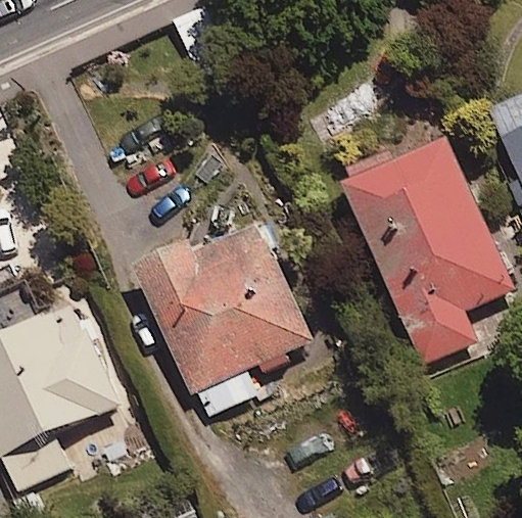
[(521,103),(497,114),(521,171),(521,103)]
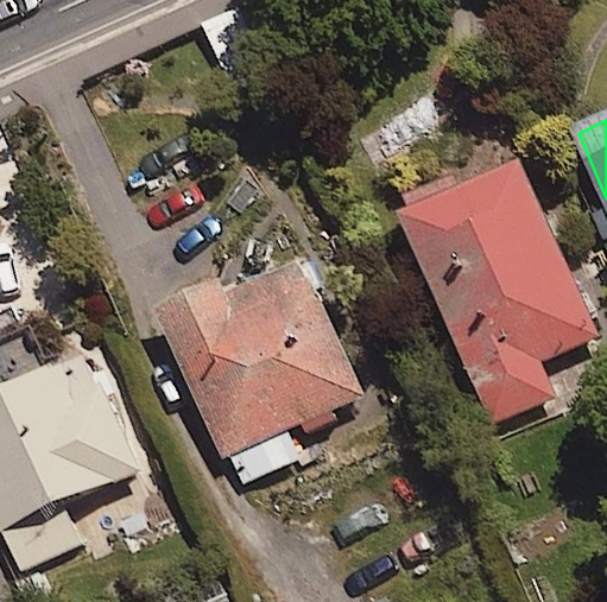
[(11,122),(0,127),(0,198),(4,206),(43,187),(11,122)]
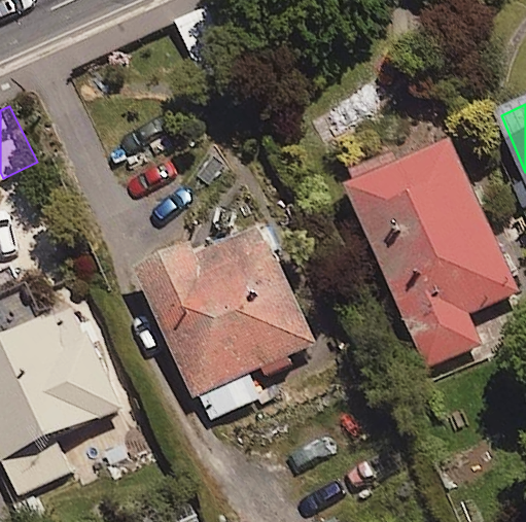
[(518,292),(452,138),(346,183),(425,369),(482,345),(468,313),(518,292)]
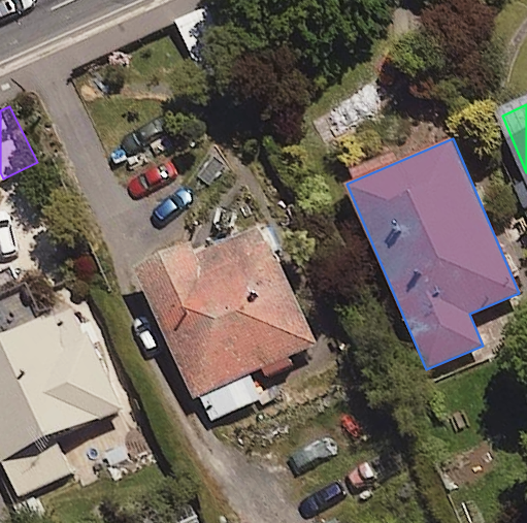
[(317,345),(260,222),(204,248),(200,239),(137,268),(141,278),(207,420),(260,395),(251,374),(317,345)]
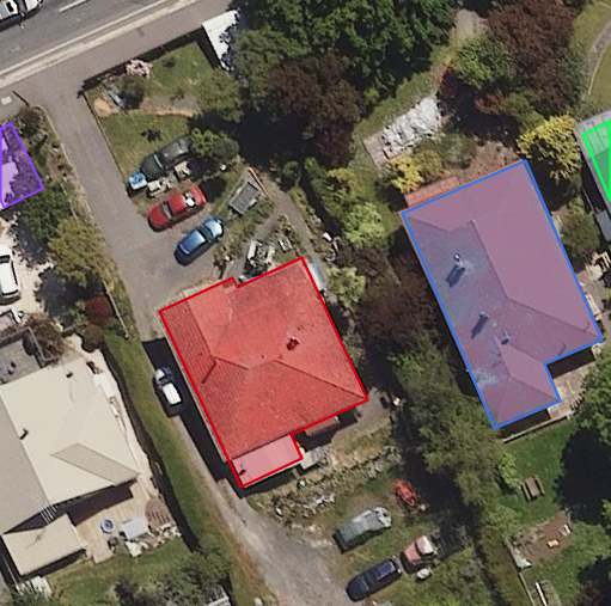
[(142,473),(89,359),(0,401),(0,534),(19,575),(83,545),(65,509),(142,473)]
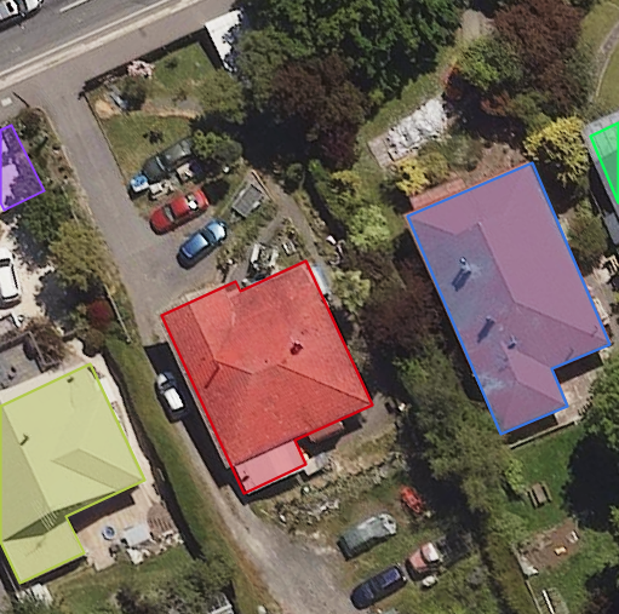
[(393,613),(387,601),(356,613),(393,613)]
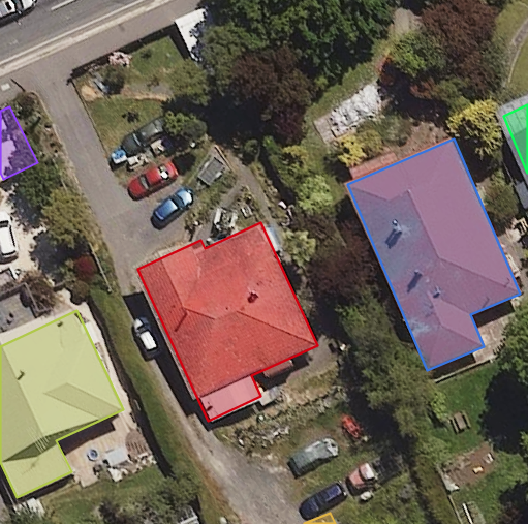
All buildings are outlined.
